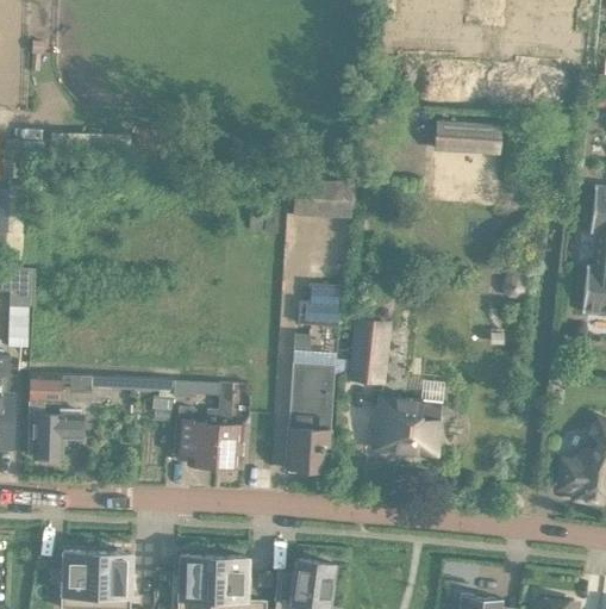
[(382,29),(380,56),(398,57),(399,36),(431,38),(432,0),(400,0),(399,30),(382,29)]
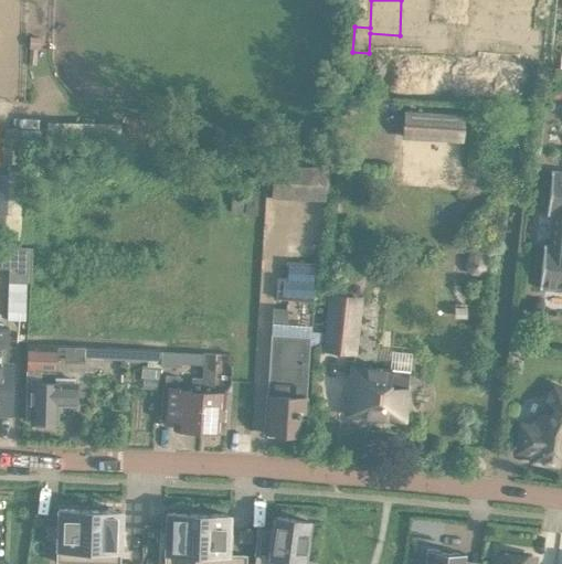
[(401,0),(400,35),(427,36),(426,56),(439,57),(442,31),(430,31),(431,0),(401,0)]
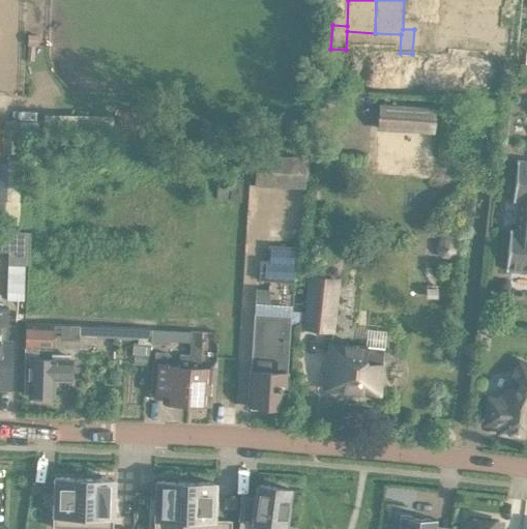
[(430,30),(429,54),(441,54),(441,36),(469,37),(470,0),(442,0),(441,30),(430,30)]
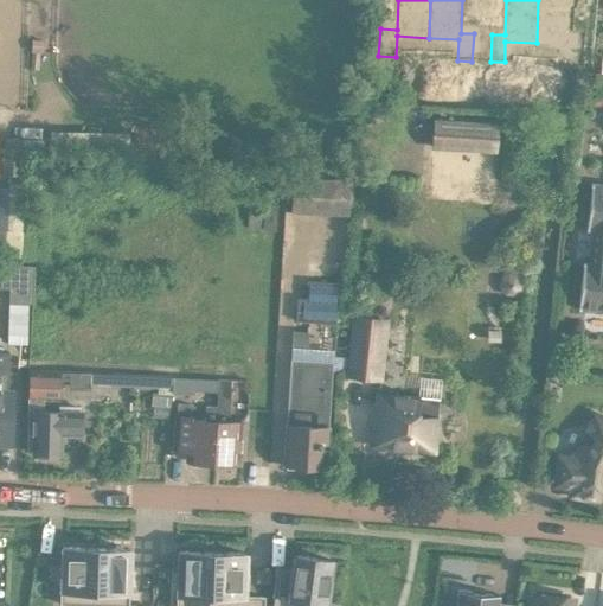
[(538,0),(537,43),(568,44),(566,69),(584,70),(585,37),(570,36),(571,0),(538,0)]
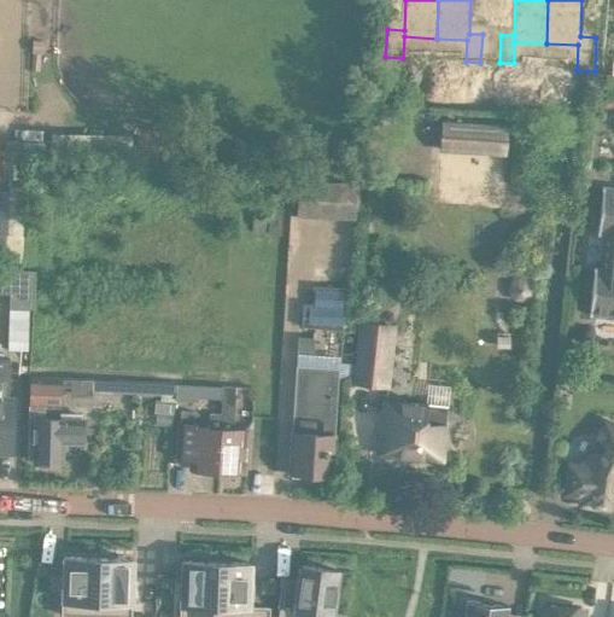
[(46,44),(35,42),(35,54),(45,54),(46,44)]
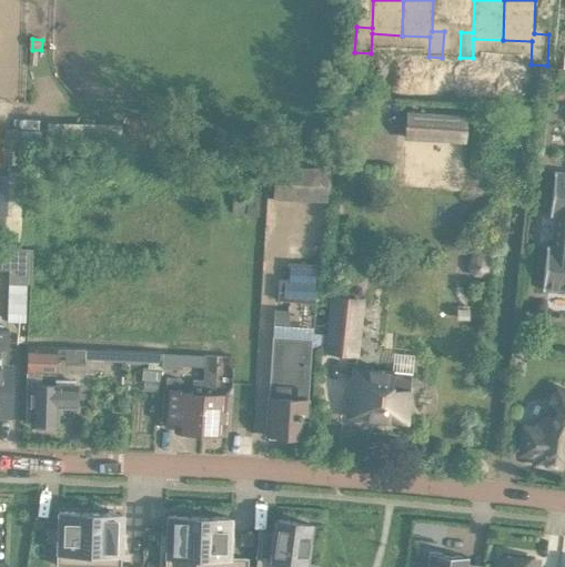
[(407,138),(467,141),(468,118),(467,118),(410,113),(407,138)]
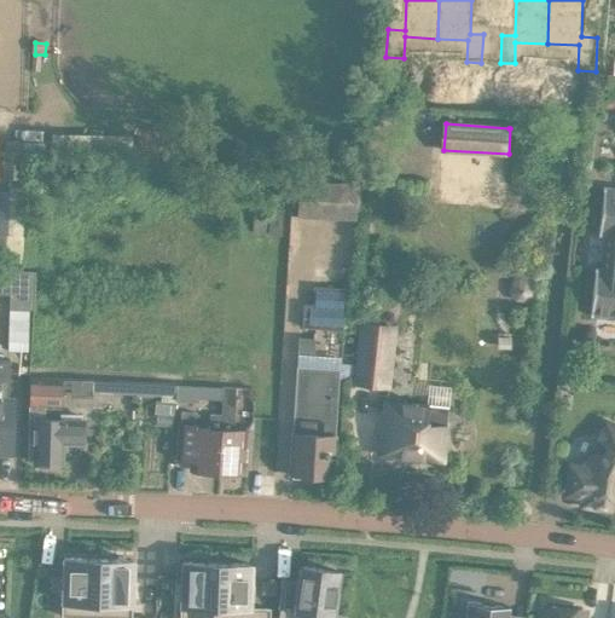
[(27,157),(132,161),(132,138),(52,136),(52,143),(7,143),(7,154),(6,179),(25,180),(27,157)]
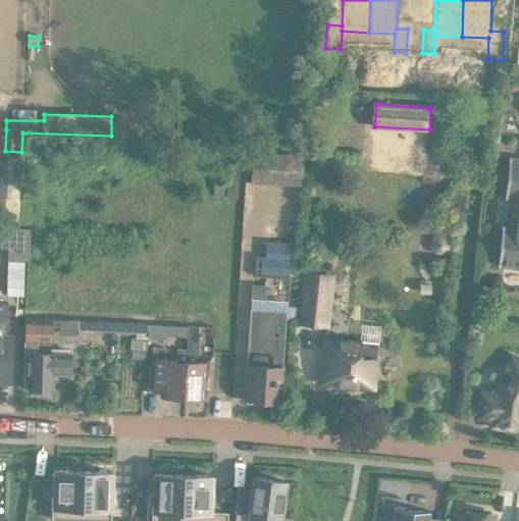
[(303,178),(303,148),(253,148),(253,178),(303,178)]
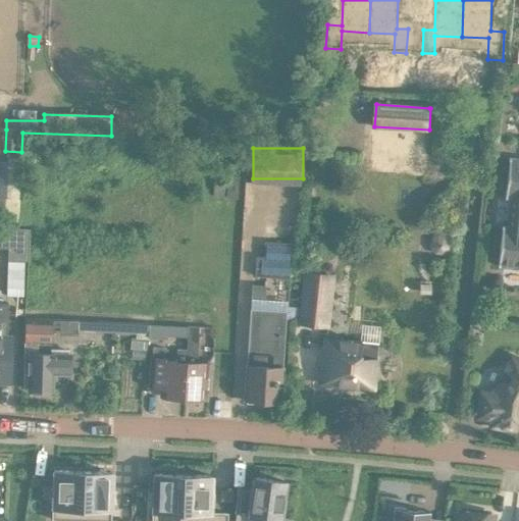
[(518,159),(512,159),(508,198),(513,199),(511,227),(505,226),(501,266),(518,268),(518,159)]
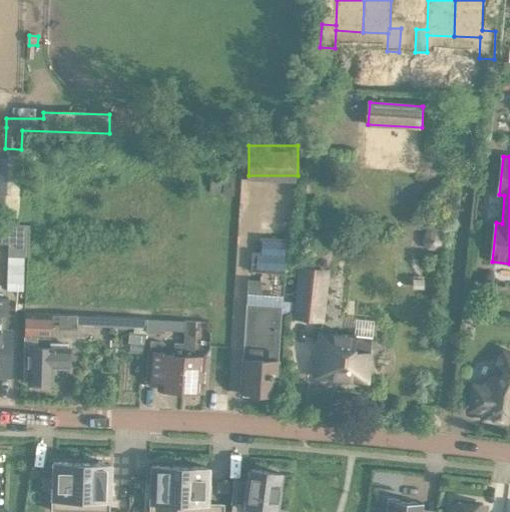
[(30,259),(32,226),(0,224),(0,245),(11,246),(10,258),(30,259)]
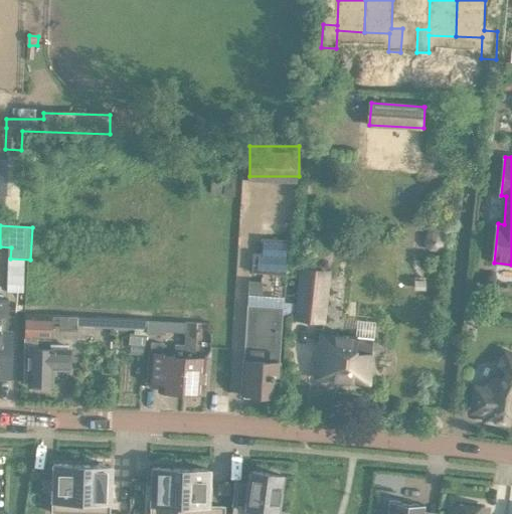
[(291,241),(266,239),(265,253),(258,252),(256,274),(289,276),(291,241)]
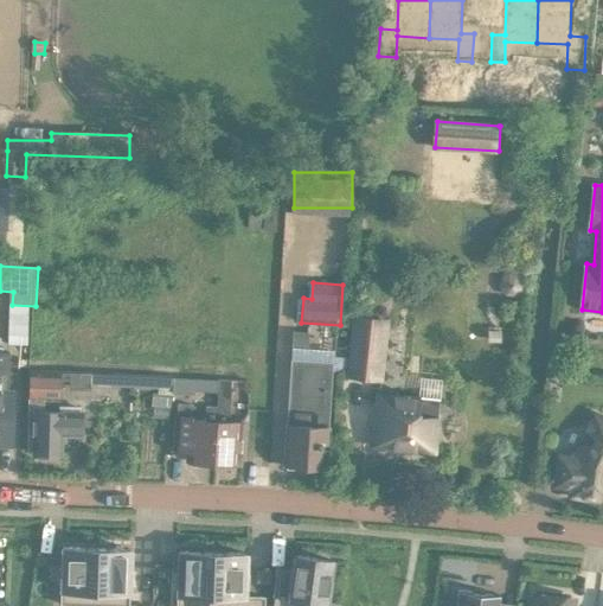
[(389,320),(357,317),(351,377),(383,381),(389,320)]
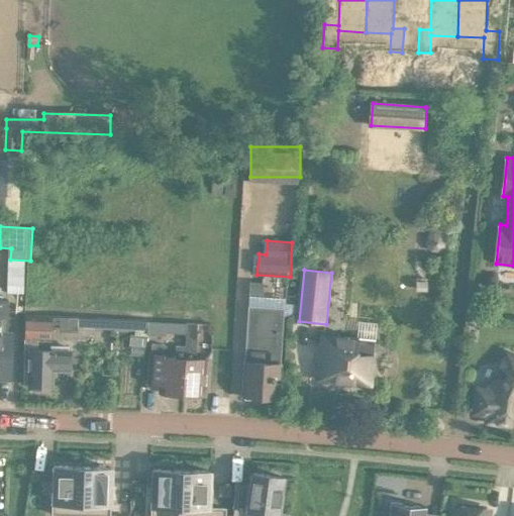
[(0,377),(11,378),(13,333),(9,333),(10,301),(0,300),(0,377)]
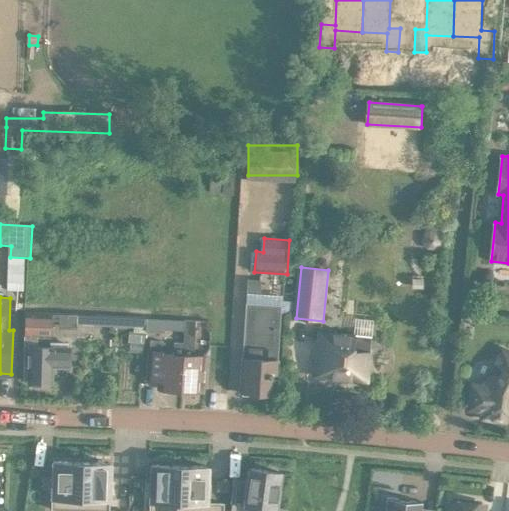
[(248,311),(246,343),(275,344),(276,330),(281,330),(282,313),(248,311)]
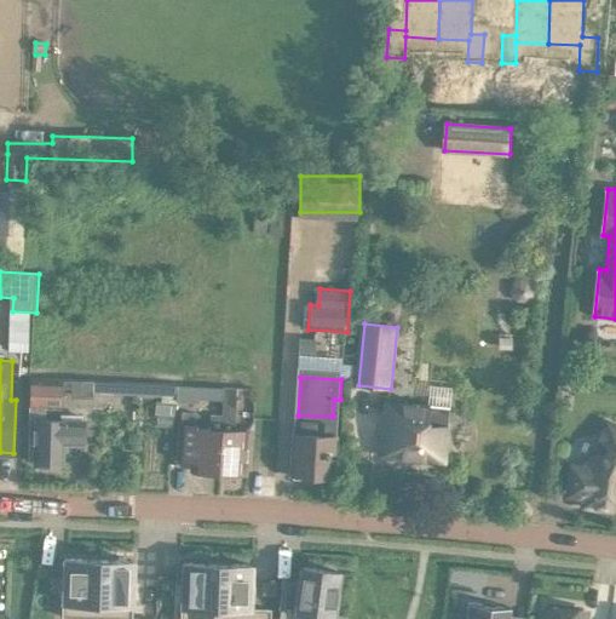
[(36,460),(36,464),(65,465),(65,445),(85,445),(86,422),(47,420),(47,408),(62,408),(63,385),(63,379),(32,379),(30,460),(36,460)]
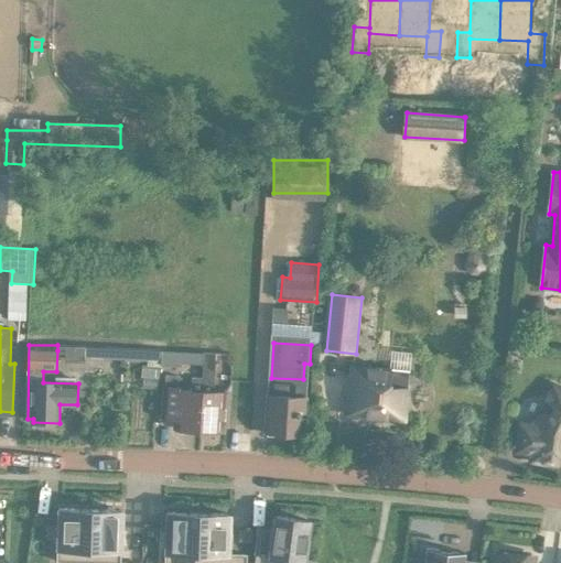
[(66,357),(86,358),(86,346),(57,345),(57,350),(67,350),(66,357)]
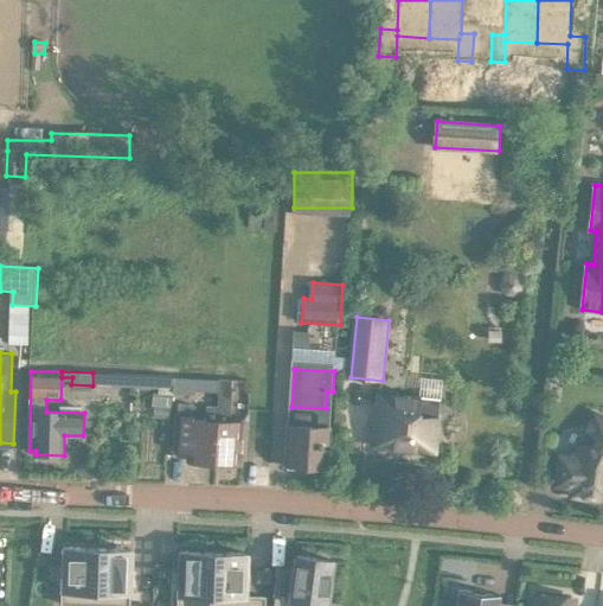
[(134,389),(152,390),(153,376),(134,375),(134,389)]
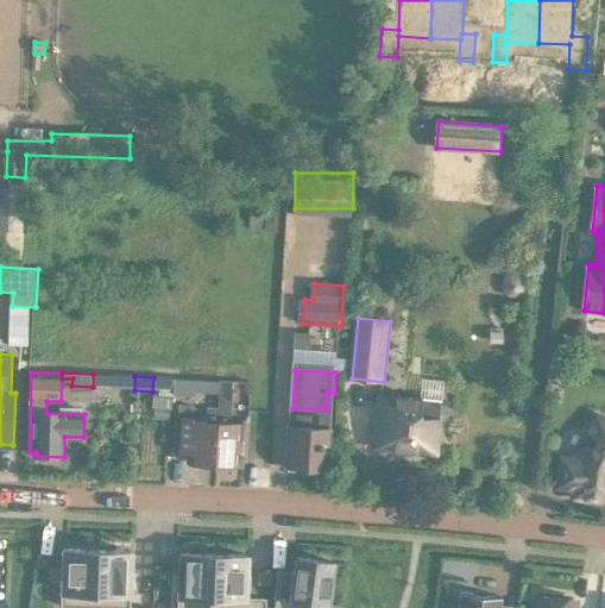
[(176,390),(176,394),(195,395),(197,393),(199,381),(177,380),(176,390)]
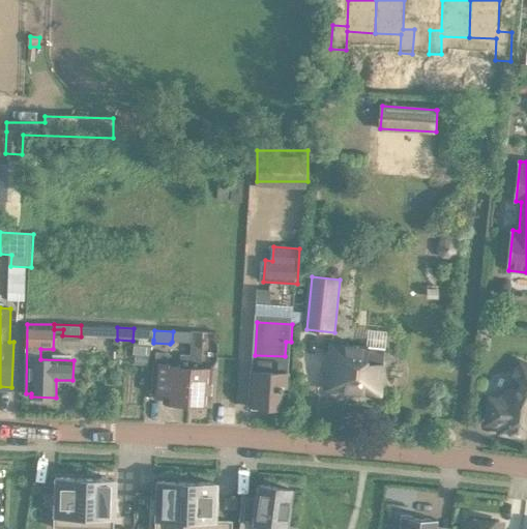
[(191,369),(188,403),(199,404),(200,407),(207,407),(208,404),(210,404),(210,405),(211,405),(213,369),(212,369),(212,370),(202,370),(204,335),(193,334),(191,369)]
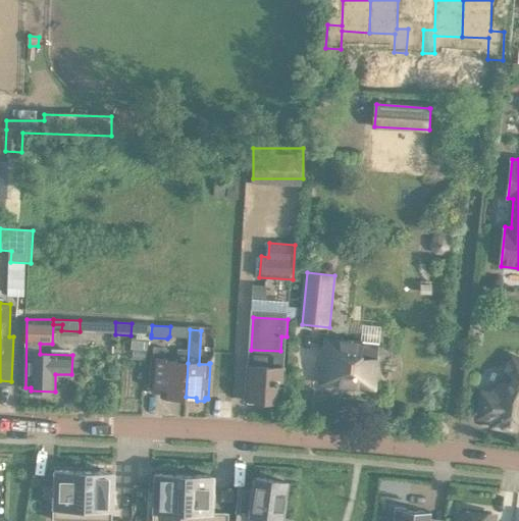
[(378,345),(343,341),(327,340),(323,382),(375,388),(378,359),(377,359),(379,344),(378,344),(378,345)]
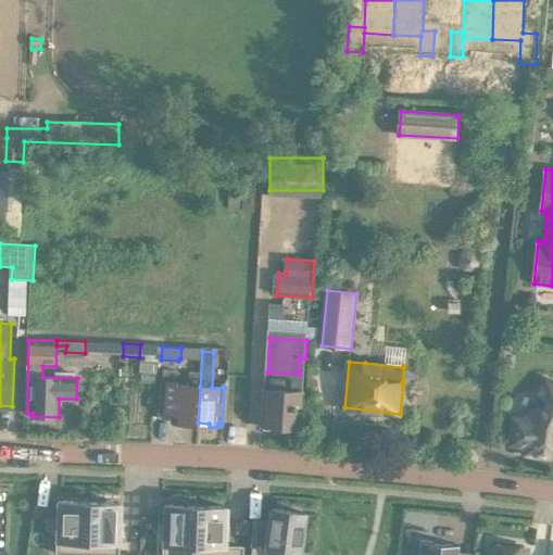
[(188,423),(198,423),(200,387),(177,386),(178,371),(164,370),(162,412),(175,413),(174,421),(177,421),(179,425),(186,425),(188,423)]
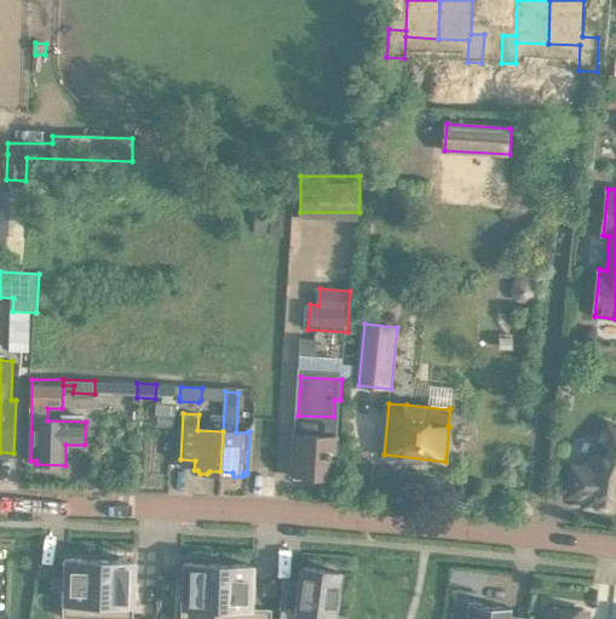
[(333,417),(298,416),(297,435),(295,434),(293,475),(329,477),(330,452),(337,453),(338,437),(332,436),(333,417)]
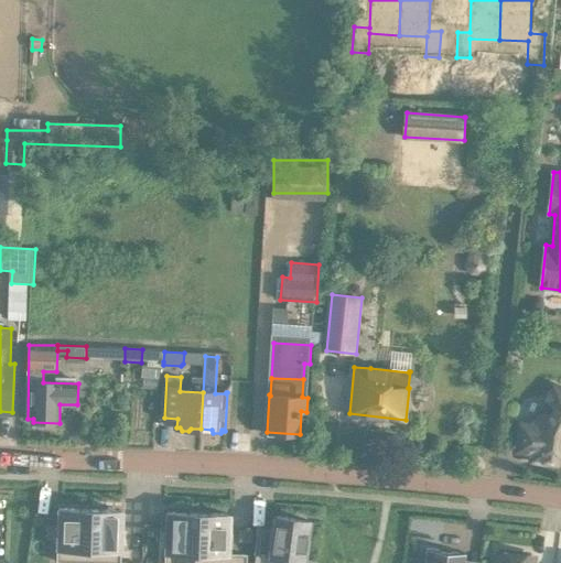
[(560,388),(556,386),(548,400),(556,408),(551,418),(549,417),(547,417),(545,417),(542,417),(541,418),(540,418),(539,419),(537,421),(537,422),(536,423),(535,424),(535,425),(521,424),(518,452),(533,453),(532,462),(560,465),(560,388)]
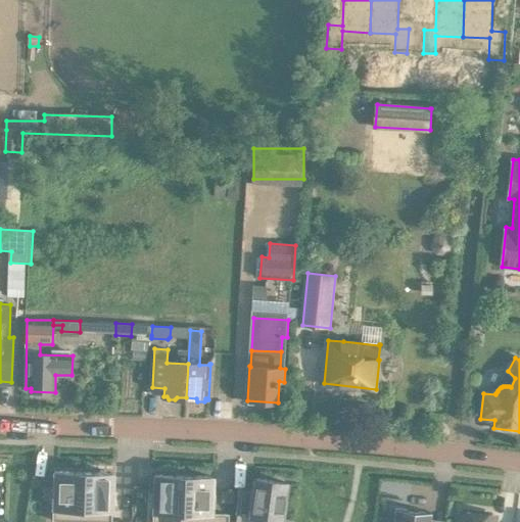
[(76,475),(55,475),(55,521),(84,521),(85,470),(76,470),(76,475)]
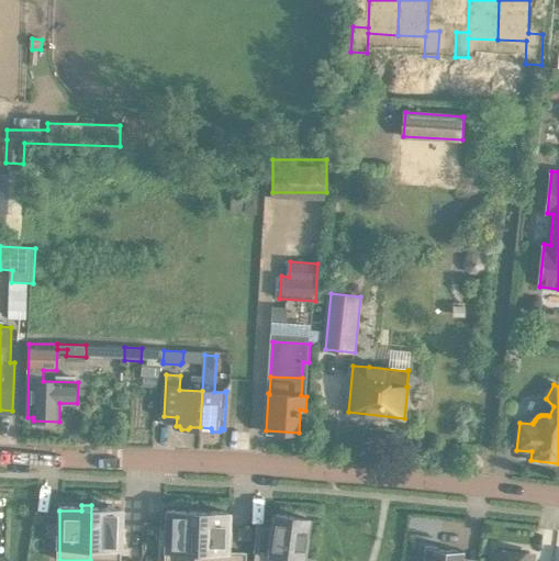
[(102,505),(91,505),(90,560),(121,560),(121,511),(102,511),(102,505)]
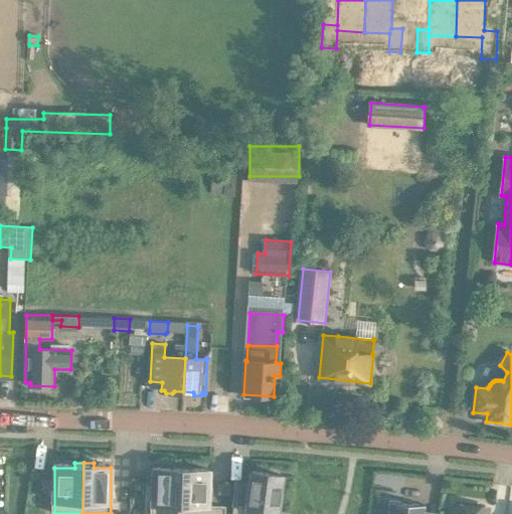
[(151,487),(150,498),(153,498),(152,513),(180,513),(182,469),(173,469),(173,468),(172,469),(154,468),(153,487),(151,487)]
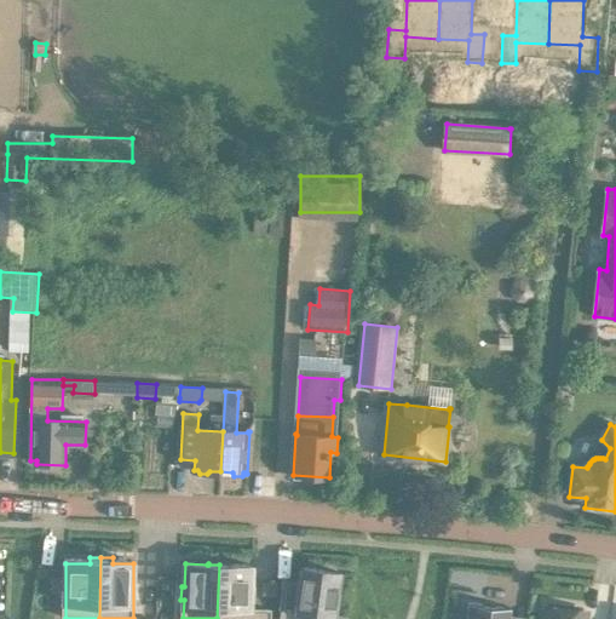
[(219,565),(217,618),(271,618),(272,611),(253,609),(253,602),(255,602),(257,589),(253,589),(254,566),(231,566),(231,565),(230,565),(230,566),(220,565),(219,565)]
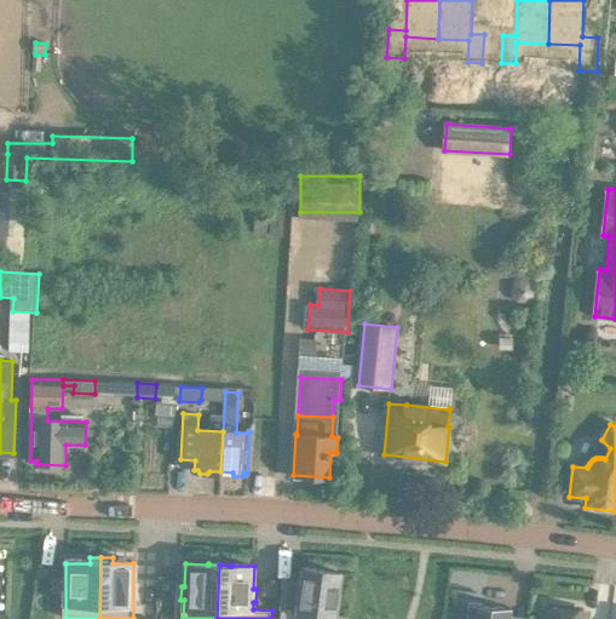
[(334,618),(341,573),(303,568),(299,596),(285,595),(281,618),(334,618)]
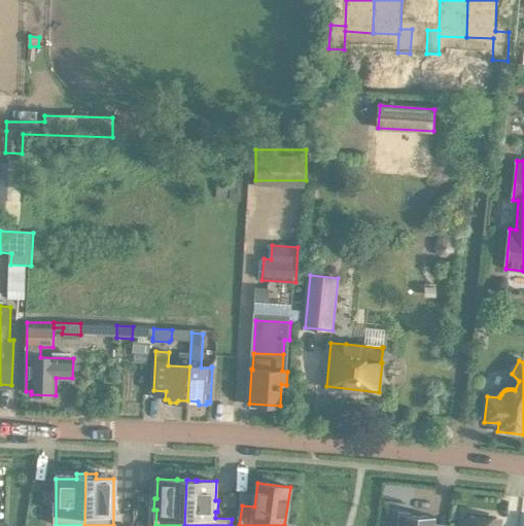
[(237,497),(225,497),(225,506),(236,506),(237,497)]
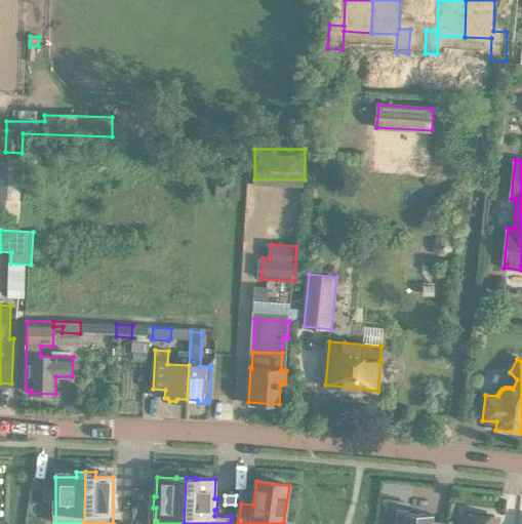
[(433,523),(435,516),(398,511),(396,523),(433,523)]
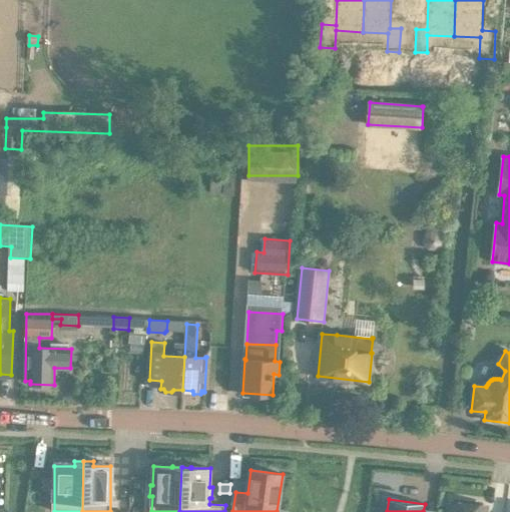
[(485,511),(487,506),(455,503),(455,507),(452,507),(451,511),(485,511)]
